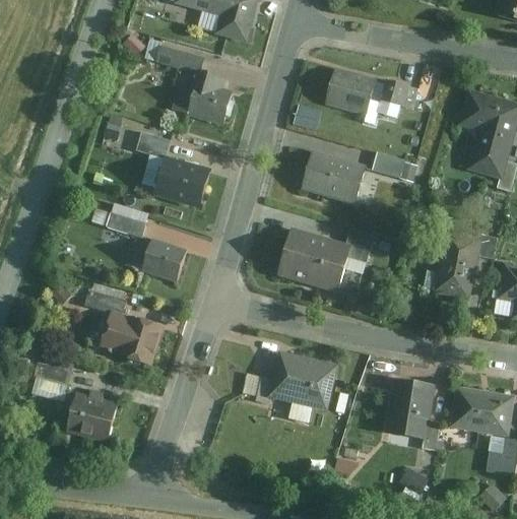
[(218,34),(245,42),(256,0),(170,0),(223,14),(218,34)]
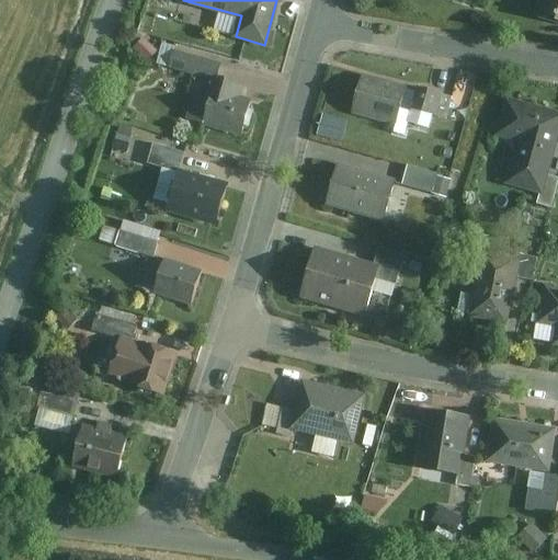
[(557,22),(557,0),(536,0),(533,14),(557,22)]
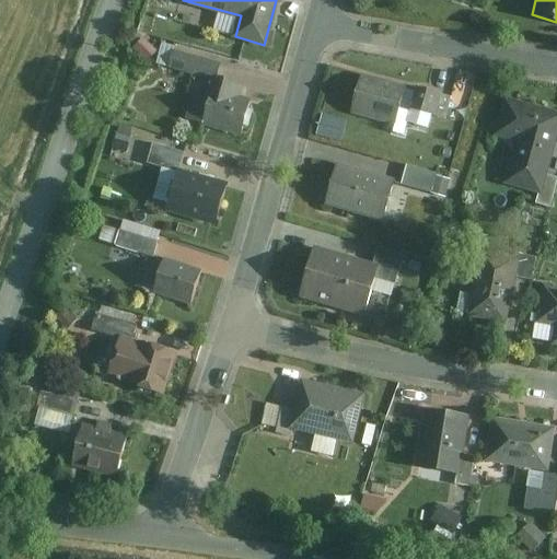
[(146,58),(154,48),(141,36),(132,47),(146,58)]
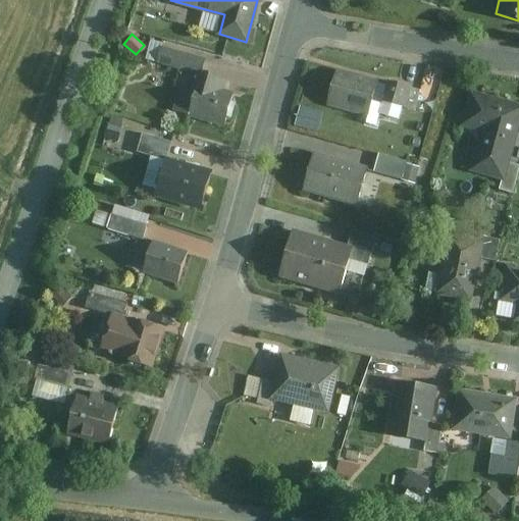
[(163,43),(152,40),(147,58),(197,72),(191,95),(178,91),(173,109),(226,124),(235,98),(220,94),(225,76),(205,70),(208,59),(162,46),(163,43)]
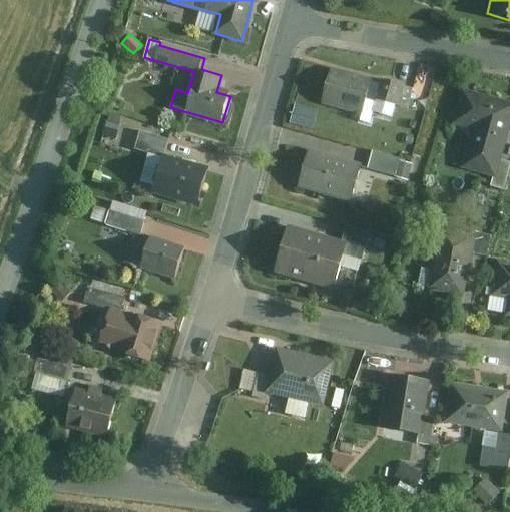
[(330,72),(322,102),(361,112),(369,82),(330,72)]
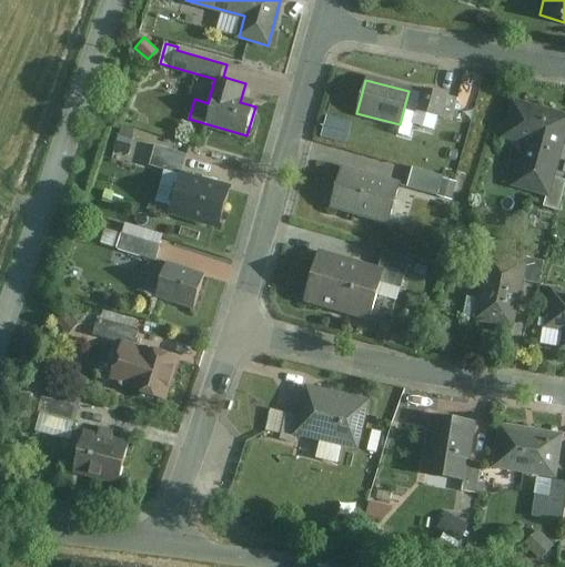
[(457,98),(440,92),(432,120),(450,125),(457,98)]
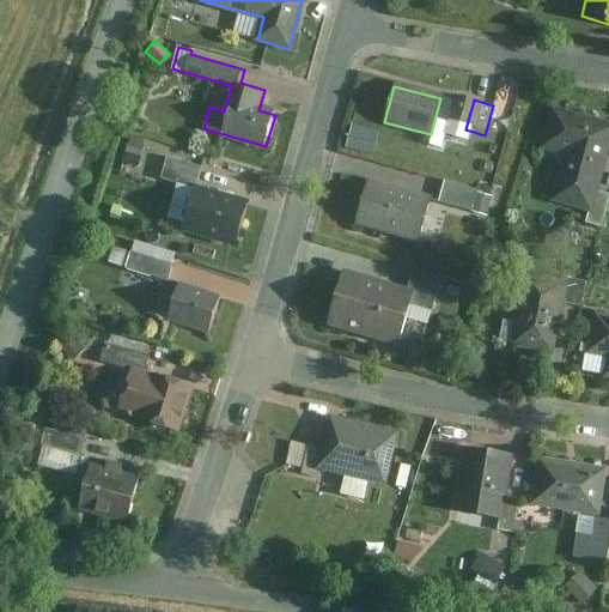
[(608,152),(608,127),(555,113),(544,152),(565,158),(553,205),(591,216),(608,152)]
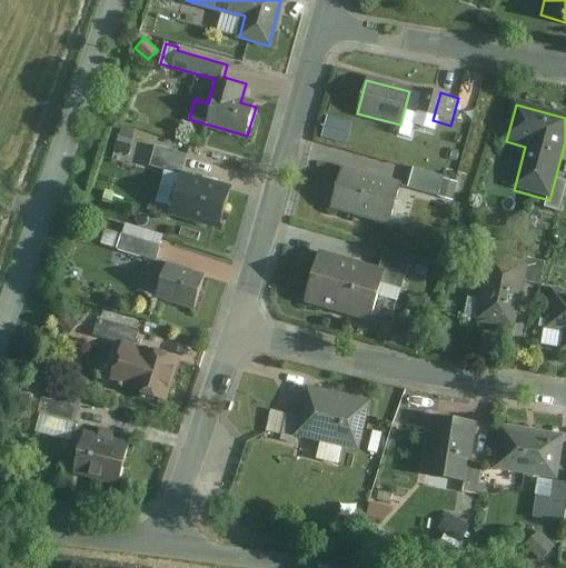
[(126,156),(131,135),(117,130),(110,150),(126,156)]
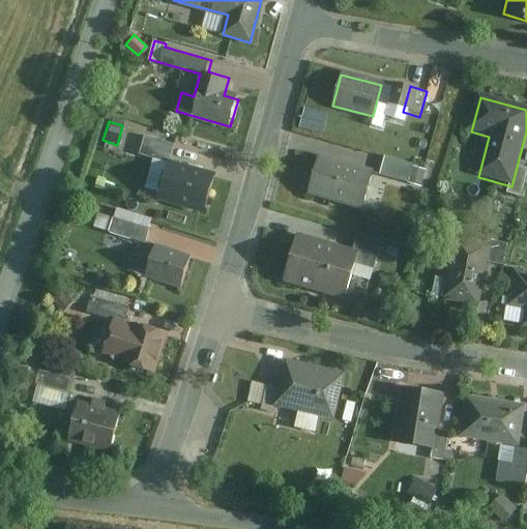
[(172,142),(146,135),(140,154),(164,160),(154,194),(201,207),(211,172),(168,159),(172,142)]
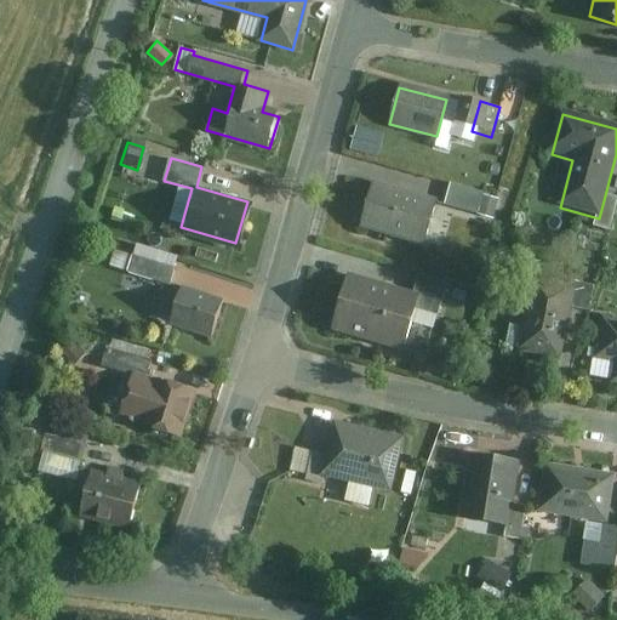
[(484,197),(451,187),(444,210),(478,220),(484,197)]
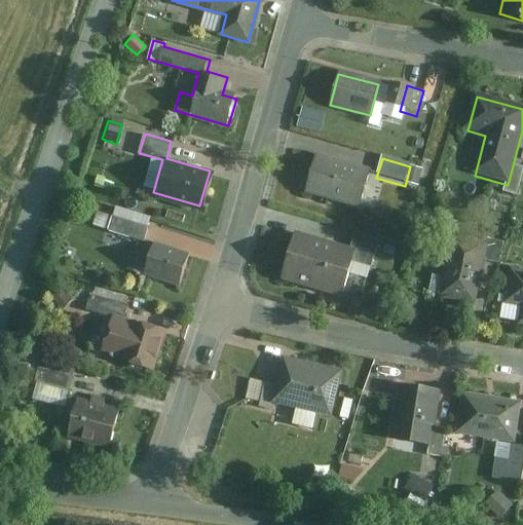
[(315,159),(305,196),(356,211),(366,174),(315,159)]
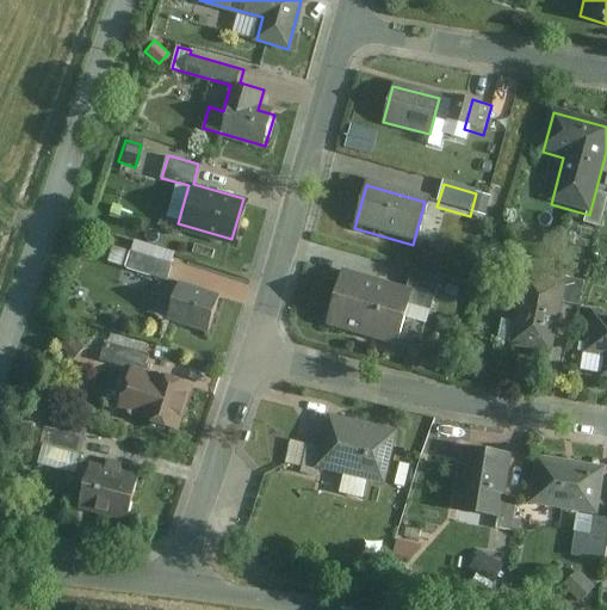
[(165,278),(173,252),(135,239),(130,252),(111,246),(106,259),(165,278)]
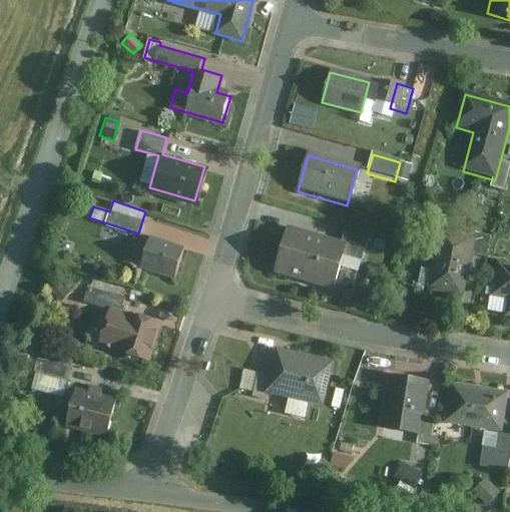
[(486,254),(490,234),(463,229),(463,233),(437,228),(426,291),(461,297),(469,251),(486,254)]
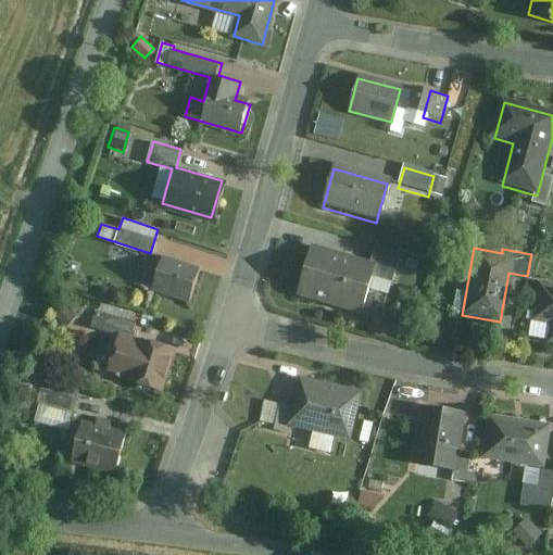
[(310,254),(298,294),(363,314),(369,292),(387,298),(399,259),(375,251),(369,272),(310,254)]
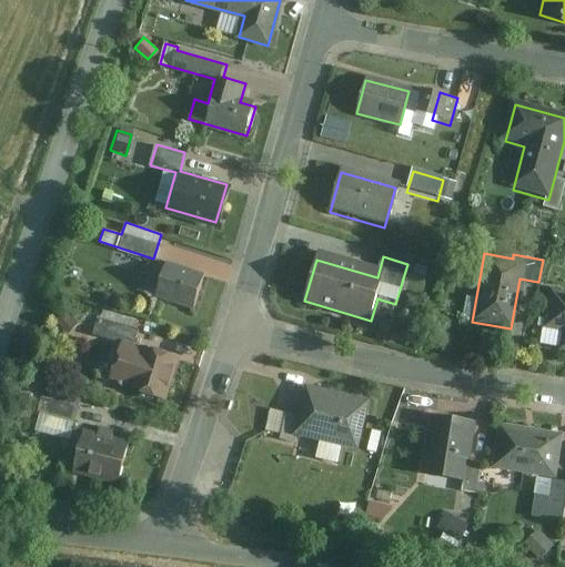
[(201,274),(163,262),(152,293),(191,306),(201,274)]
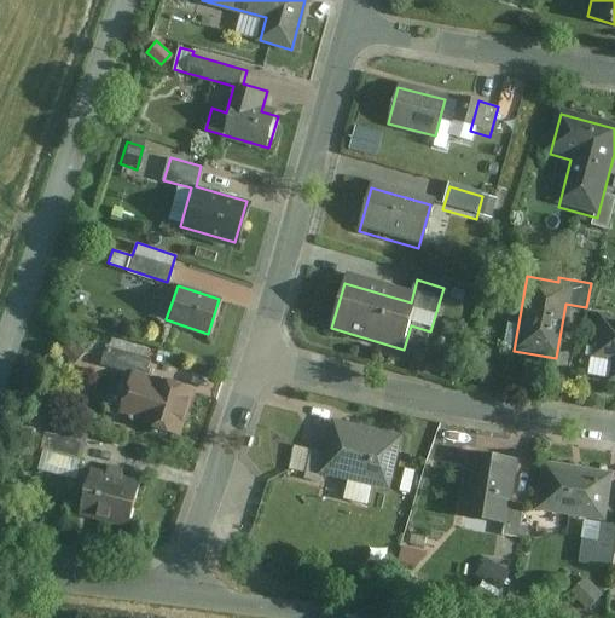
[(614,316),(603,313),(595,356),(614,358),(614,376),(614,380),(614,379),(614,316)]
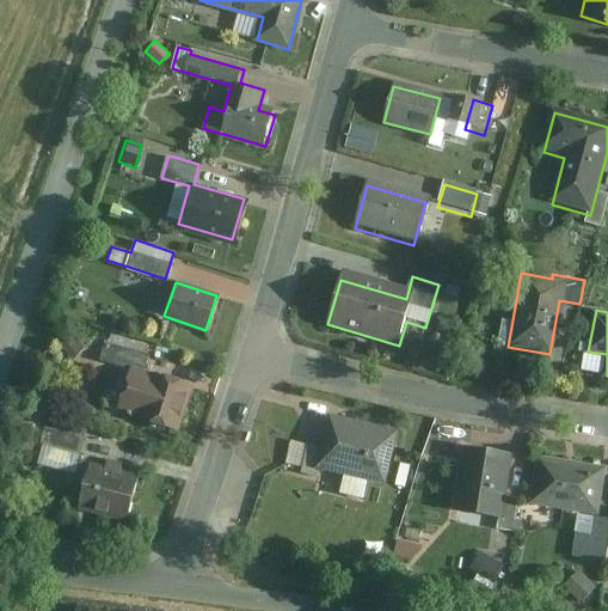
[(180,432),(195,388),(145,372),(152,350),(106,337),(100,360),(129,368),(120,402),(159,414),(155,425),(180,432)]
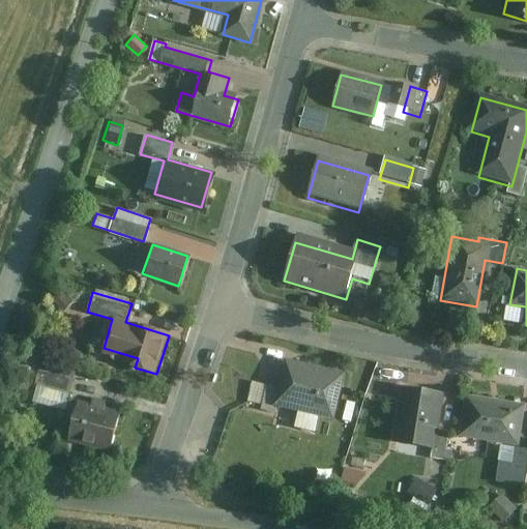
[(33,401),(64,408),(76,364),(28,352),(23,370),(39,374),(33,401)]
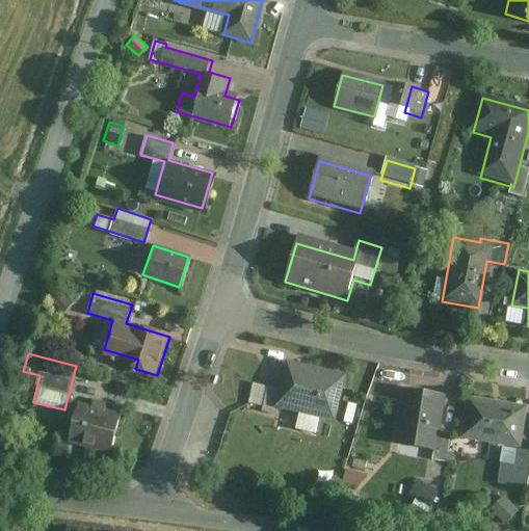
[(346,375),(286,361),(275,405),(337,419),(346,375)]
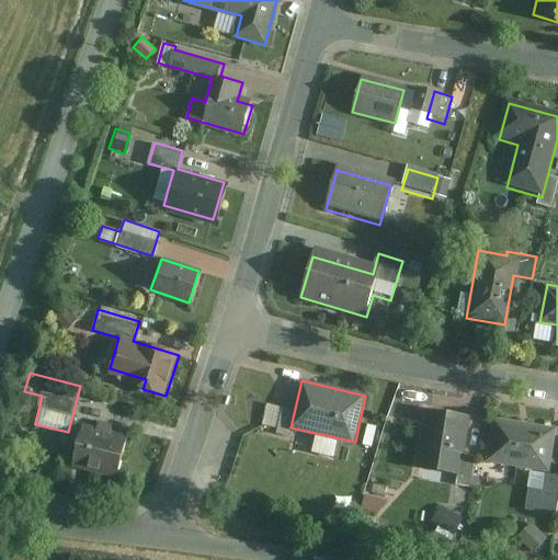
[(458,411),(422,406),(413,464),(450,469),(447,479),(458,480),(463,449),(452,448),(458,411)]
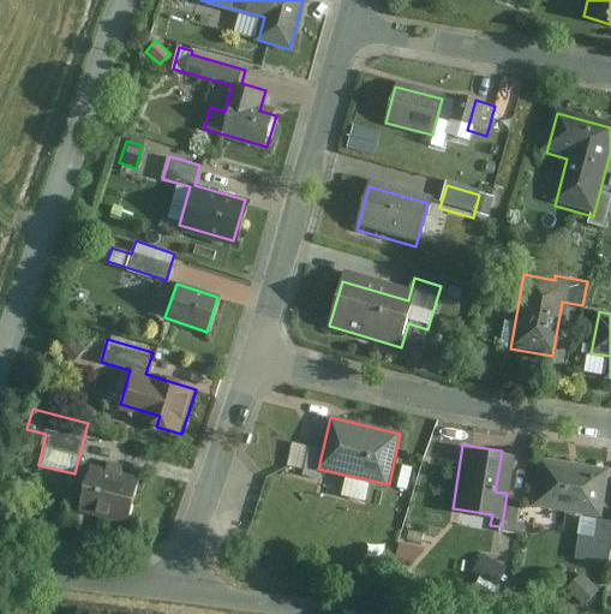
[(606,468),(539,455),(531,502),(598,514),(606,468)]
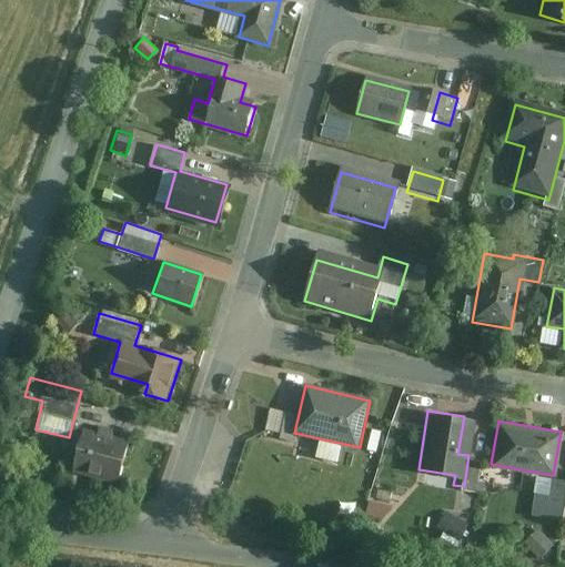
[(71,465),(120,478),(130,439),(81,427),(71,465)]
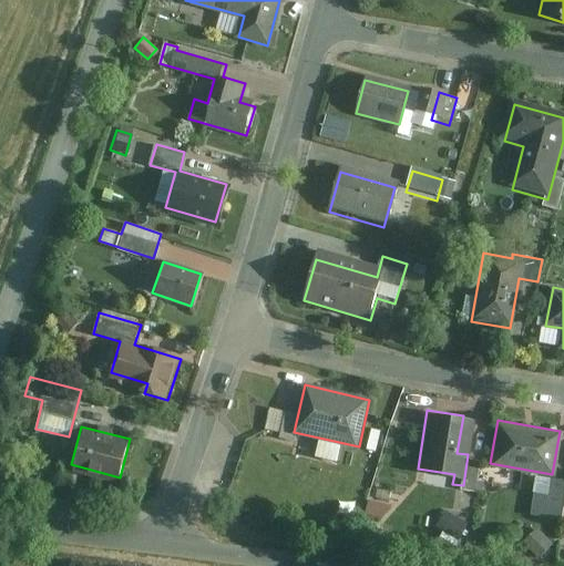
[(563,481),(563,480),(535,476),(531,515),(560,518),(563,481)]
